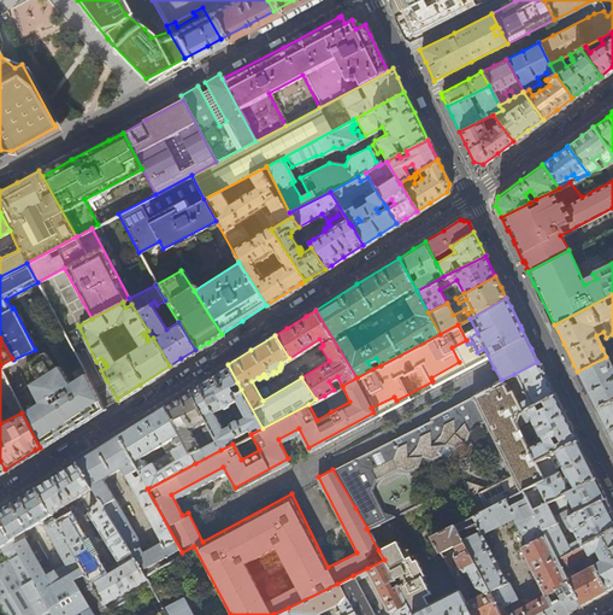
[(56,368),(46,352),(41,353),(24,367),(34,381),(31,385),(39,404),(22,413),(40,447),(98,411),(102,408),(84,373),(70,382),(59,365),(56,368)]
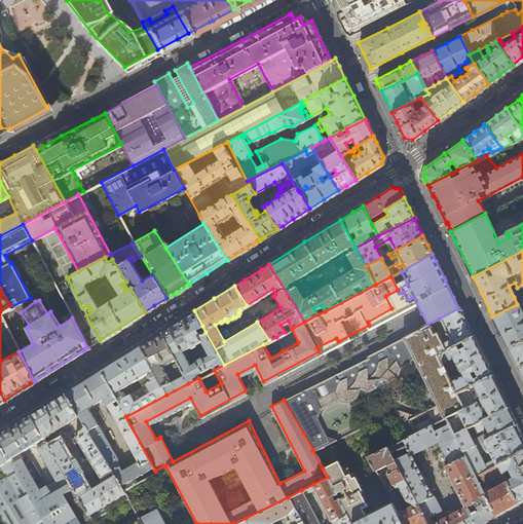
[(522,313),(522,314),(517,304),(492,316),(498,330),(507,346),(507,347),(522,339),(522,313)]
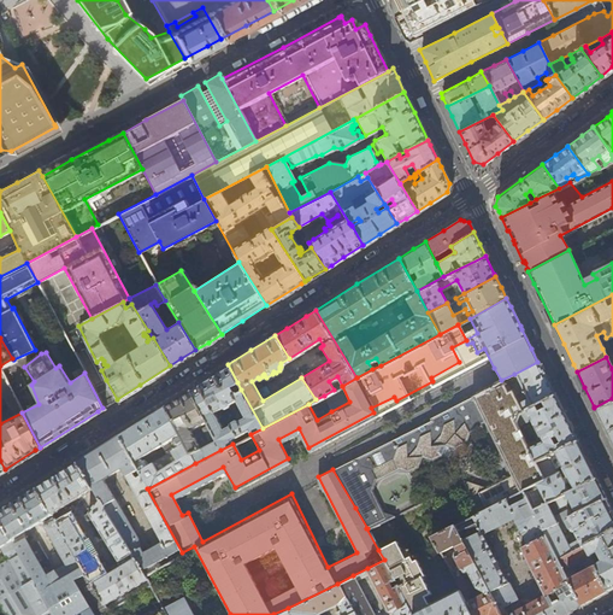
[(463,440),(467,431),(481,423),(479,421),(483,420),(510,473),(506,474),(500,472),(497,478),(491,475),(490,481),(485,479),(484,485),(463,479),(460,479),(467,493),(476,490),(485,509),(522,490),(520,490),(542,479),(534,462),(526,447),(523,440),(517,428),(516,425),(513,422),(517,413),(554,394),(549,386),(537,362),(514,374),(525,397),(517,402),(511,391),(510,390),(507,390),(506,391),(501,380),(471,396),(471,397),(429,417),(430,420),(332,468),(332,469),(355,508),(367,528),(394,515),(382,511),(371,488),(375,476),(370,467),(389,457),(394,467),(406,470),(416,466),(419,456),(429,458),(440,452),(442,444),(453,446),(463,440)]
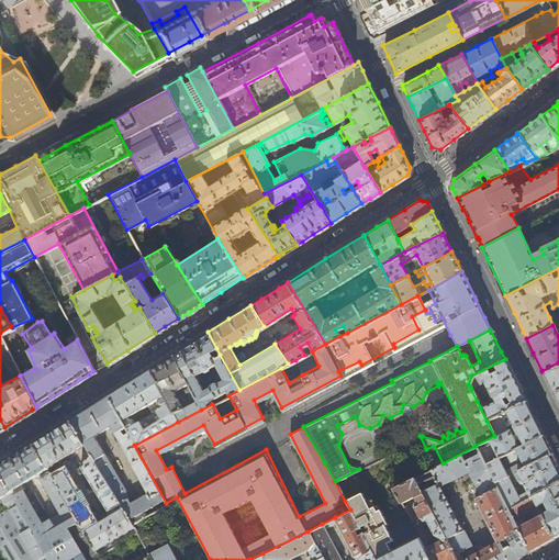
[(212,357),(210,351),(216,348),(208,332),(190,344),(172,355),(194,396),(196,400),(201,410),(212,404),(210,399),(226,390),(228,395),(239,390),(220,355),(215,357),(212,357)]
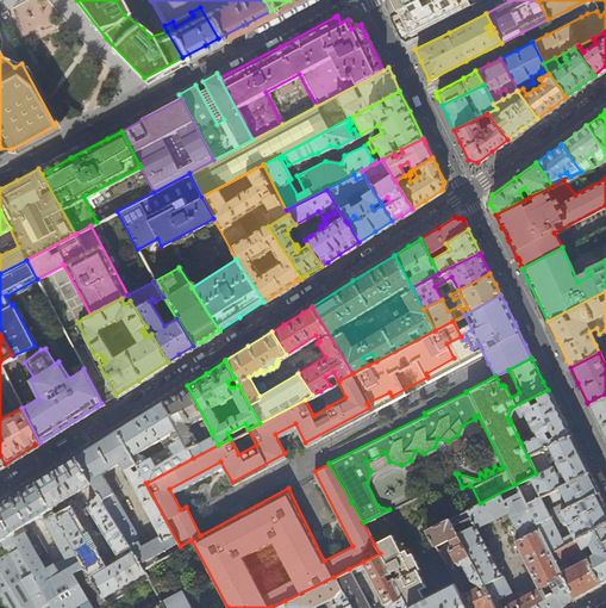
[(345,397),(338,382),(330,385),(320,391),(328,407),(345,397)]
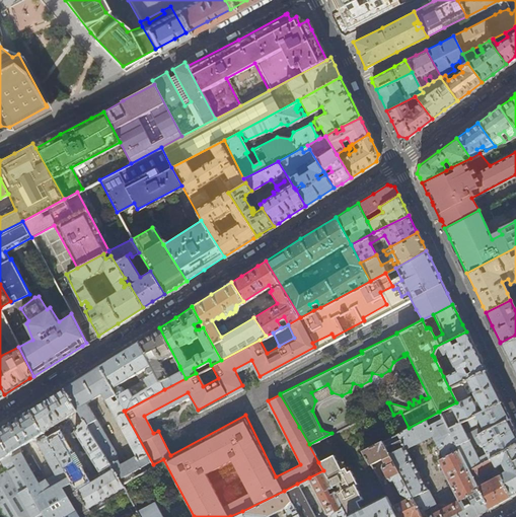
[(150,333),(138,341),(164,389),(186,378),(180,369),(167,376),(158,360),(167,356),(174,369),(179,366),(159,327),(150,333)]
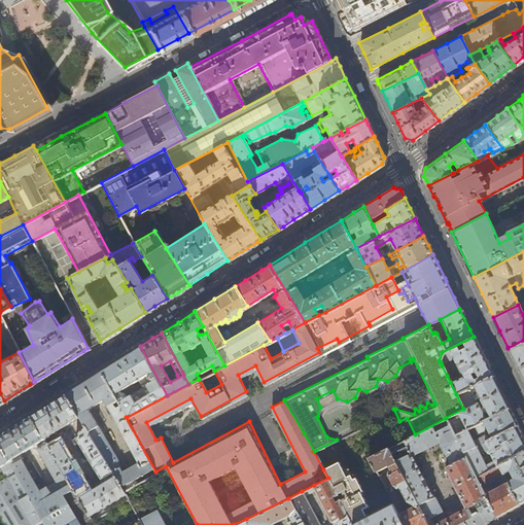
[(481,351),(474,337),(442,352),(439,360),(441,362),(453,356),(462,376),(450,382),(456,394),(476,384),(473,379),(480,376),(483,381),(492,376),(481,351)]
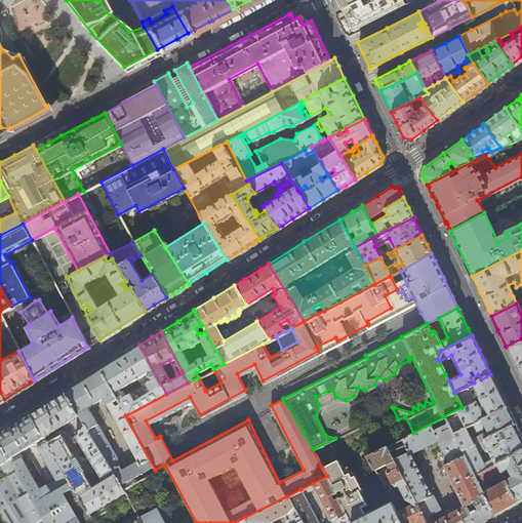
[(521,338),(506,347),(505,348),(517,371),(521,381),(521,338)]
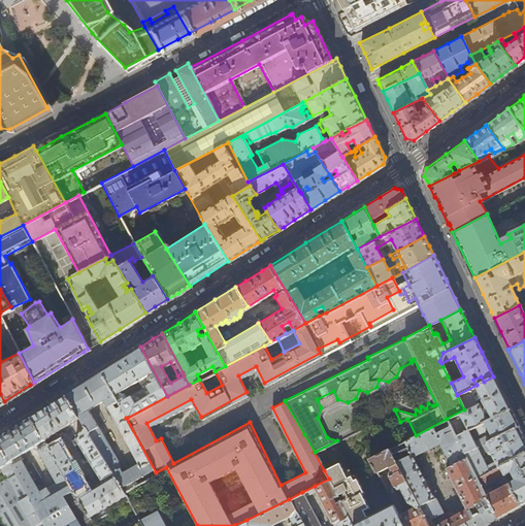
[(122,358),(100,371),(127,418),(167,396),(140,347),(122,358)]
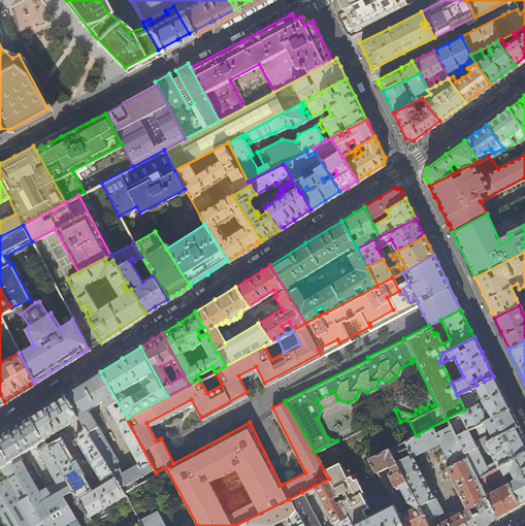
[(446,364),(443,366),(448,376),(452,375),(446,364)]
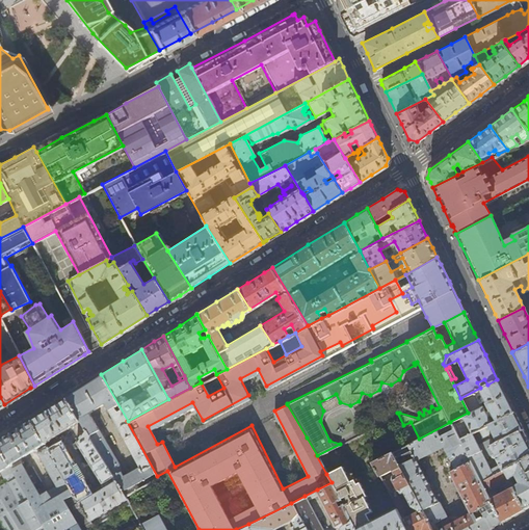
[(128,421),(101,374),(81,387),(64,397),(78,419),(83,427),(124,495),(139,486),(136,481),(144,476),(146,478),(149,477),(151,480),(157,477),(157,476),(127,421),(128,421)]
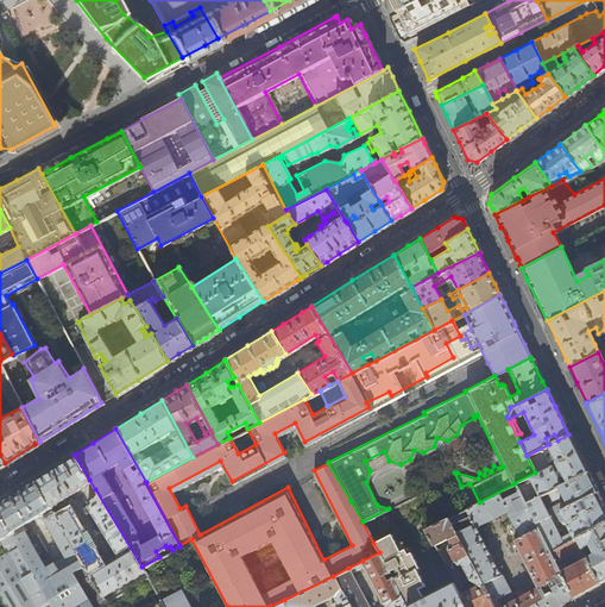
[(539,495),(546,492),(587,471),(578,451),(568,435),(558,440),(549,444),(527,456),(535,473),(514,483),(515,483),(524,502),(539,495)]
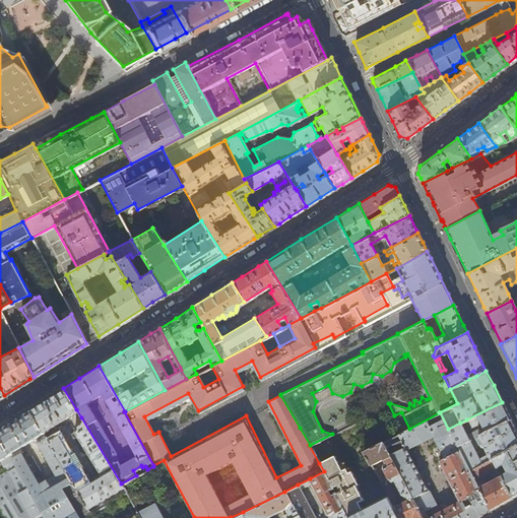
[(316,401),(332,393),(328,385),(312,393),(316,401)]
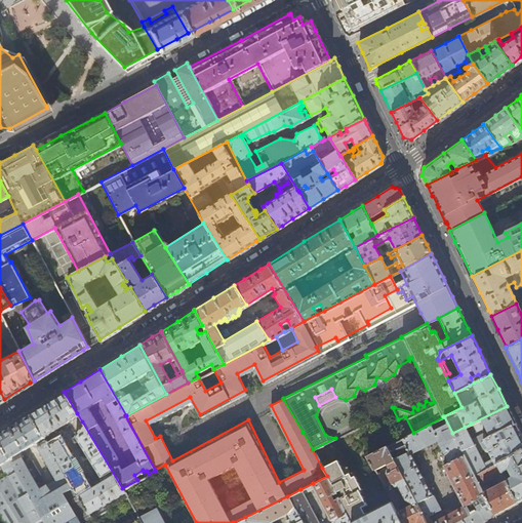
[(42,436),(77,413),(64,392),(30,413),(42,436)]
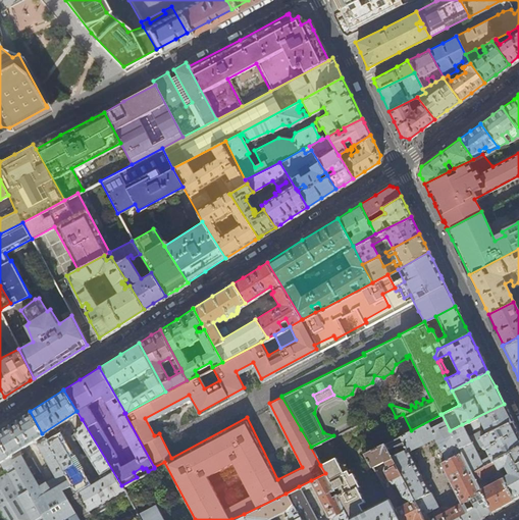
[(507,409),(504,404),(468,421),(471,427),(473,428),(481,424),(486,433),(512,421),(507,409)]
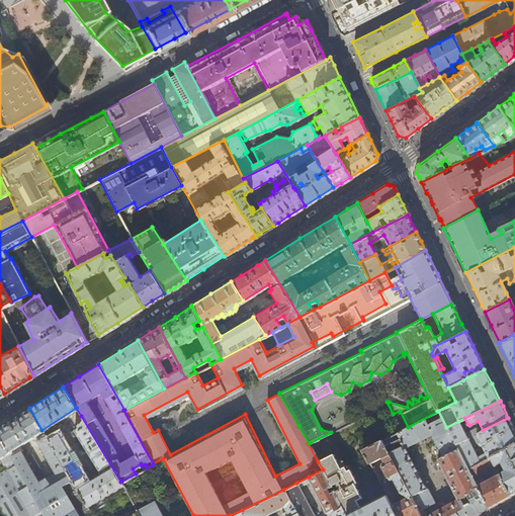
[(47,438),(41,430),(29,408),(12,418),(0,425),(0,437),(44,515),(81,515),(89,512),(47,438)]
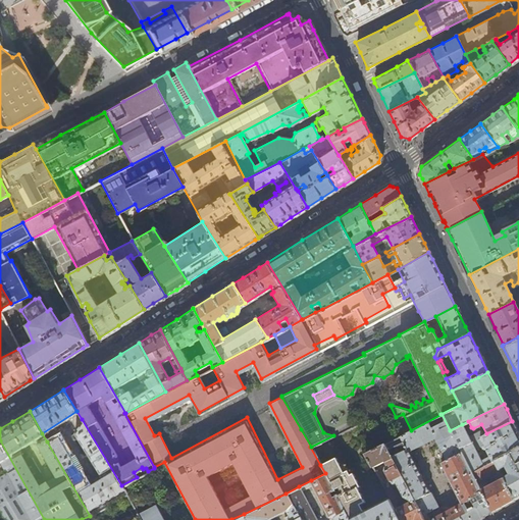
[(383,444),(423,519),(472,519),(489,511),(470,472),(458,448),(450,430),(442,414),(411,430),(403,434),(383,444)]
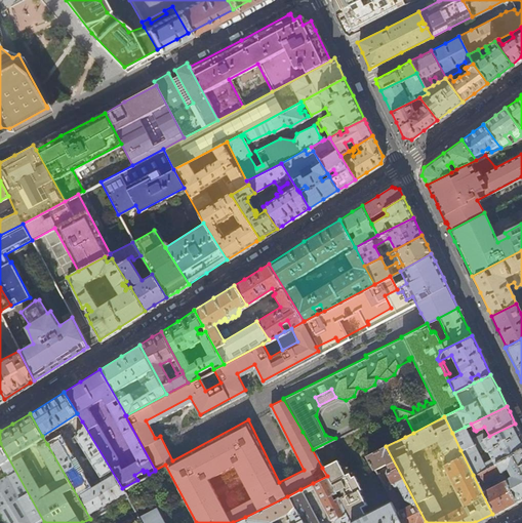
[(126,496),(122,488),(82,421),(73,435),(97,473),(94,474),(96,478),(95,484),(88,488),(58,437),(47,444),(90,519),(126,496)]
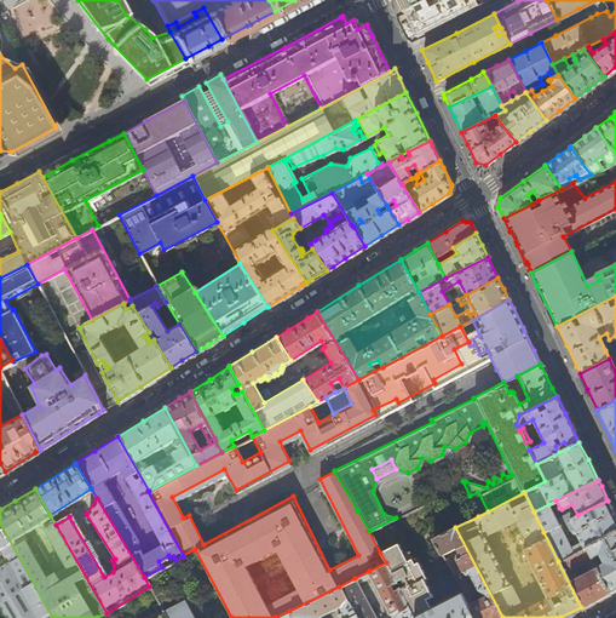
[(615,530),(615,516),(612,510),(608,501),(577,515),(573,518),(543,532),(558,561),(585,547),(615,530)]
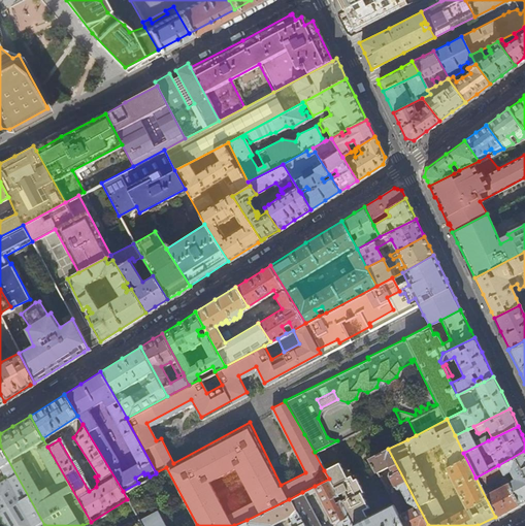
[(471,439),(467,429),(455,435),(463,453),(488,440),(485,435),(483,434),(471,439)]
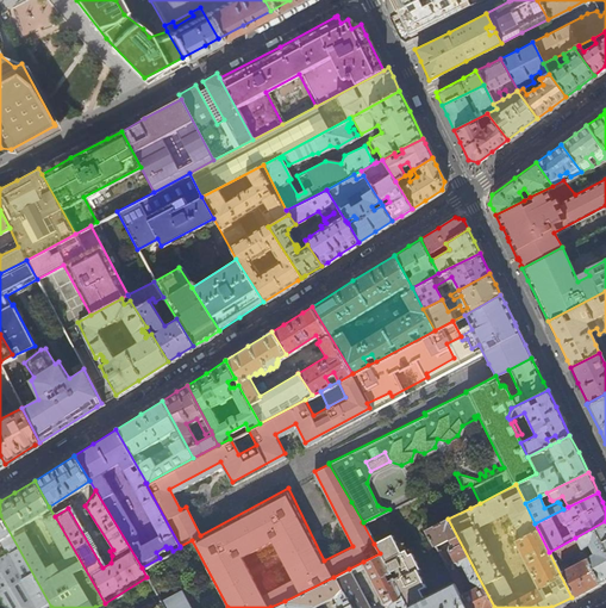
[(51,607),(0,515),(0,607),(51,607)]
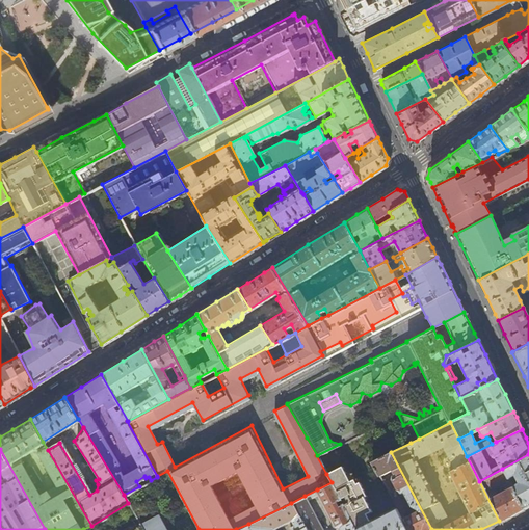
[(410,505),(417,510),(400,519),(406,529),(431,529),(391,452),(371,461),(378,475),(392,469),(395,475),(393,476),(392,479),(399,493),(401,492),(410,505)]
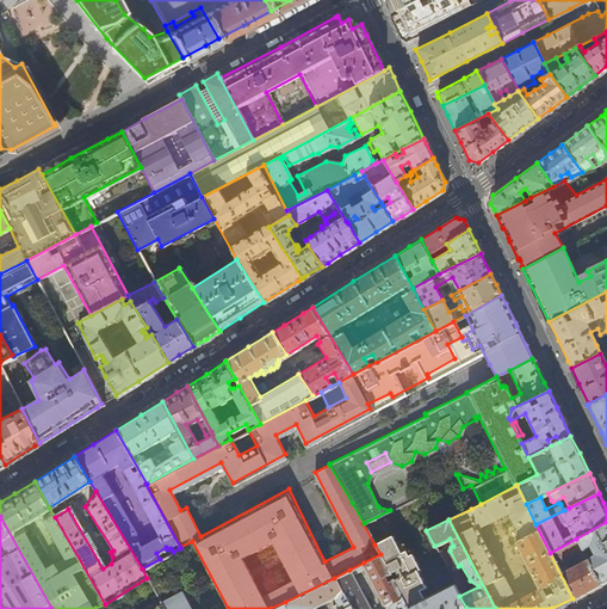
[(606,522),(576,539),(583,553),(587,551),(586,547),(587,546),(590,552),(593,551),(595,555),(587,559),(599,584),(606,579),(606,522)]
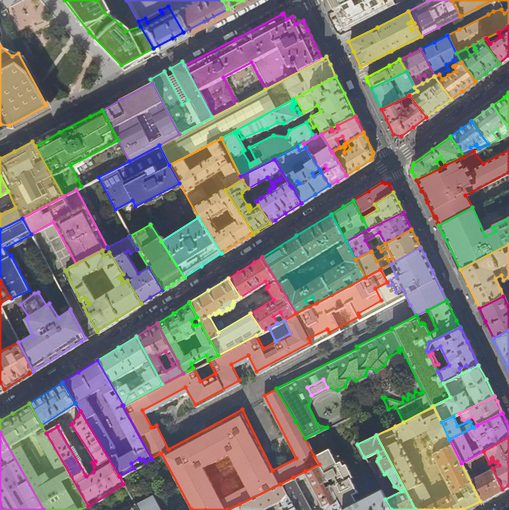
[(314,456),(319,464),(327,479),(330,484),(343,509),(391,509),(385,499),(383,493),(380,488),(356,500),(352,492),(356,490),(349,477),(352,476),(345,463),(342,464),(340,460),(336,462),(328,448),(314,456)]
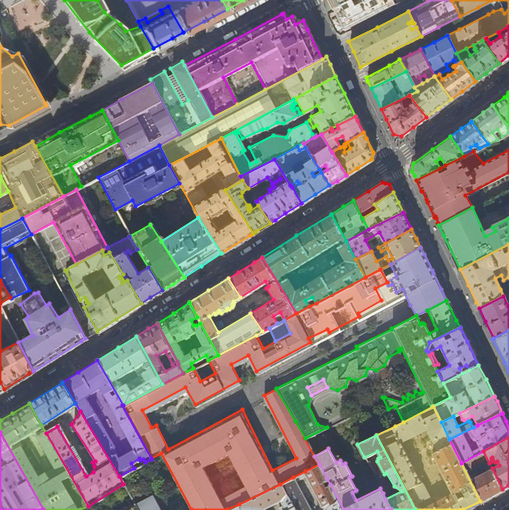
[(490,495),(502,489),(492,468),(489,463),(483,451),(461,463),(480,501),(490,495)]
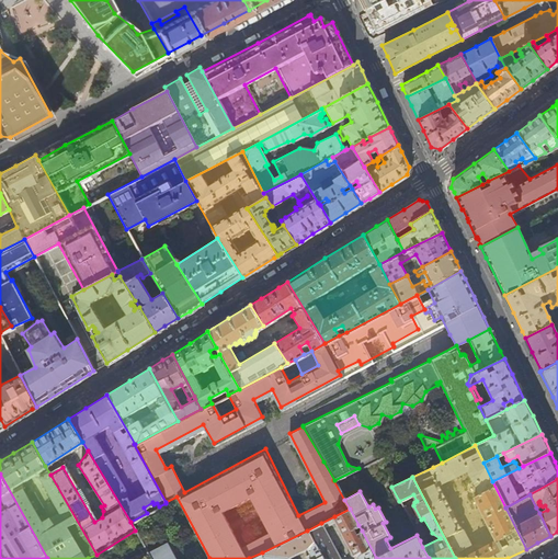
[(359,525),(350,509),(334,516),(321,523),(307,531),(322,558),(376,558),(362,531),(357,533),(355,527),(359,525)]
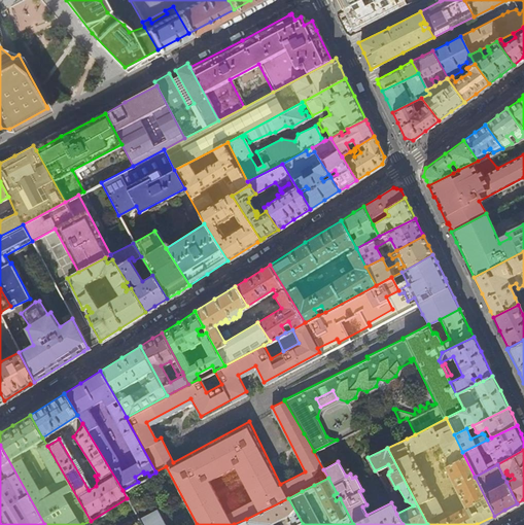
[(387,494),(391,502),(394,508),(398,505),(392,491),(387,494)]
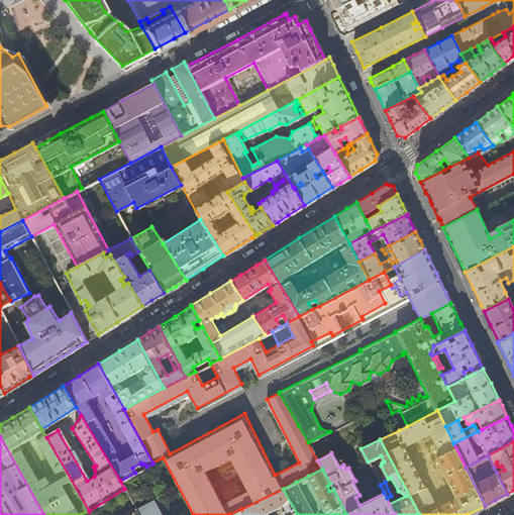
[(297,514),(283,489),(241,509),(244,514),(297,514)]
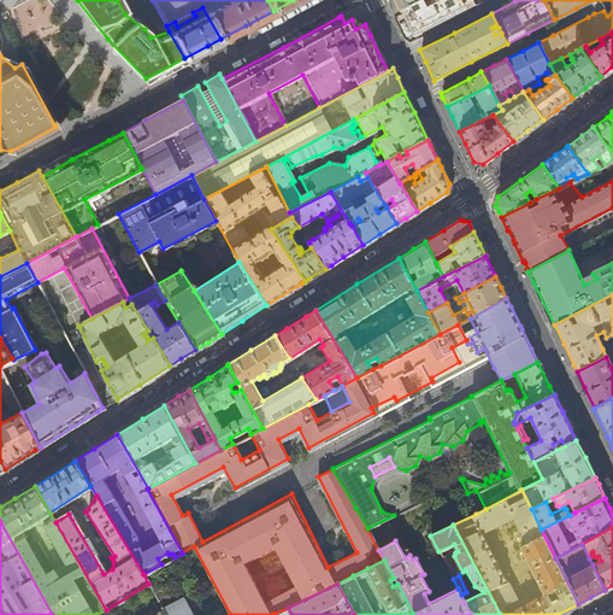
[(187,614),(180,599),(163,609),(163,610),(165,614),(187,614)]
